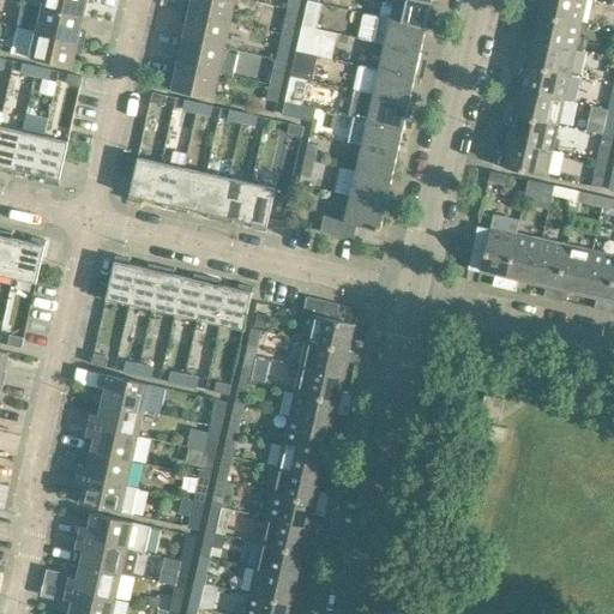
[(94,0),(43,0),(42,6),(84,16),(86,1),(94,4),(94,0)]
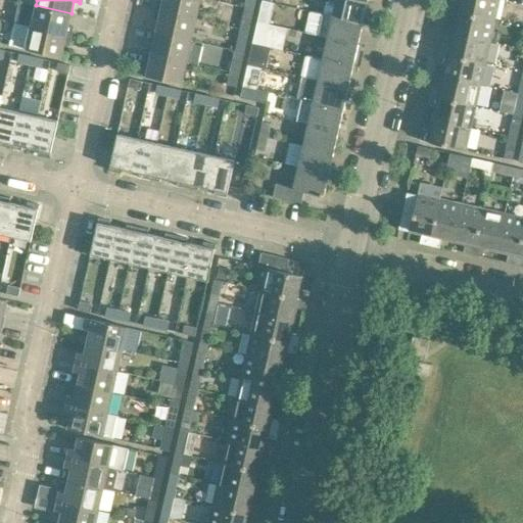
[(199,0),(162,0),(162,1),(156,0),(155,9),(196,18),(199,0)]
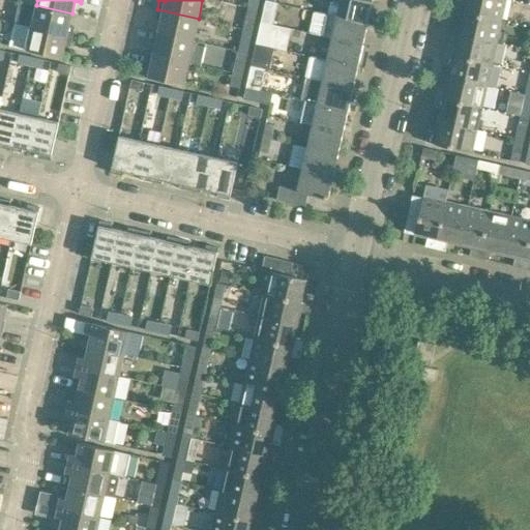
[(265,0),(261,22),(272,25),(277,3),(273,2),(265,0)]
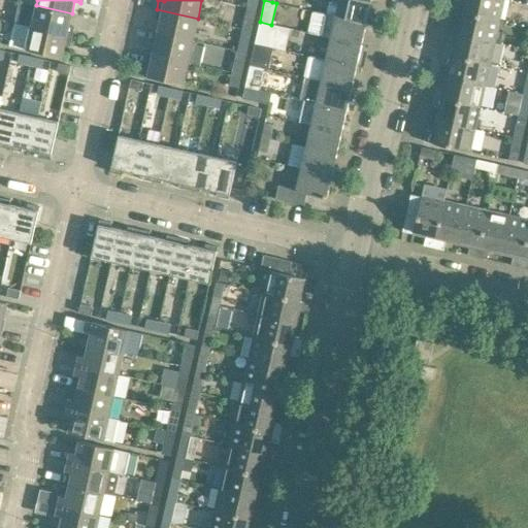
[(366,23),(371,1),(364,0),(331,0),(331,3),(329,2),(326,14),(366,23)]
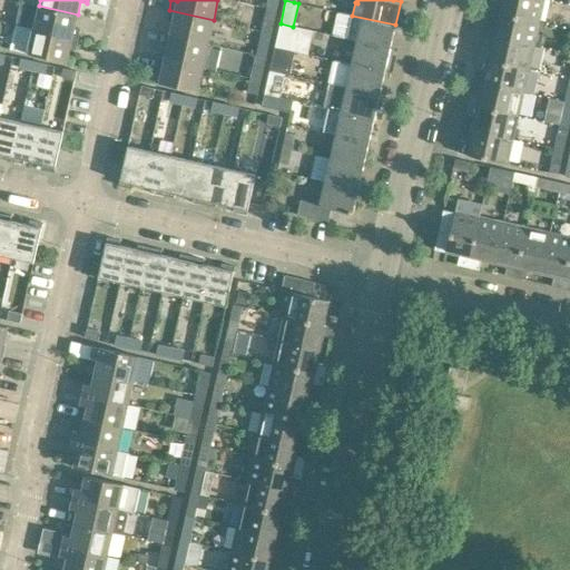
[(539,22),(543,0),(500,0),(501,2),(491,0),(490,0),(489,11),(539,22)]
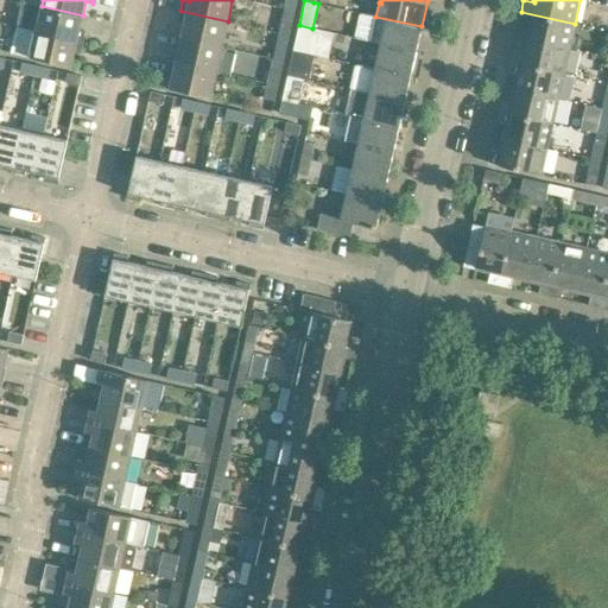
[(17,27),(83,42),(86,31),(80,30),(83,16),(42,6),(23,2),(17,27)]
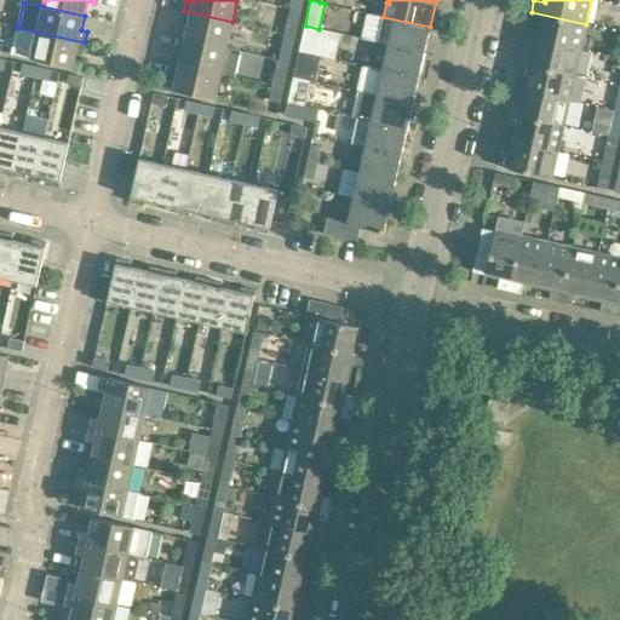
[(188,24),(185,39),(227,49),(233,22),(184,11),(182,23),(188,24)]
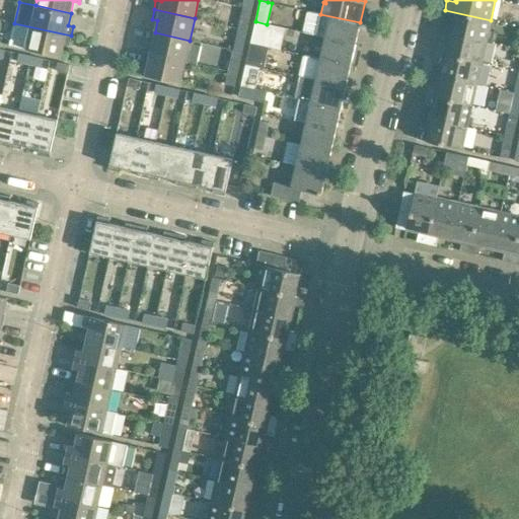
[(451,21),(449,33),(487,42),(491,20),(445,10),(443,19),(451,21)]
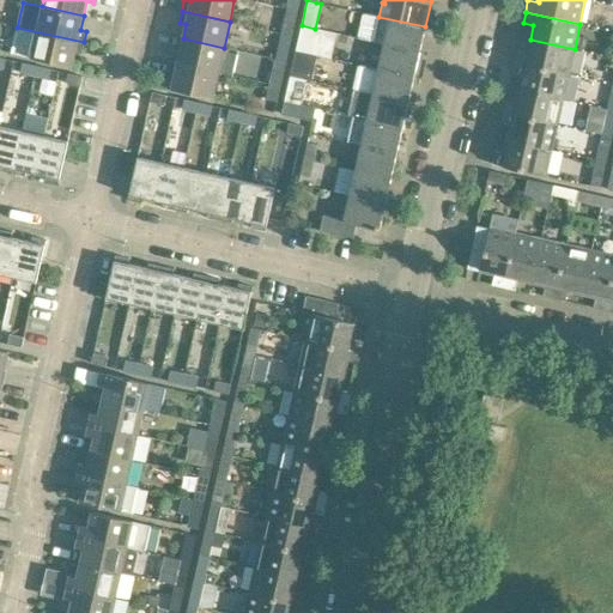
[(359,38),(384,44),(419,53),(425,26),(378,17),(364,13),(359,38)]
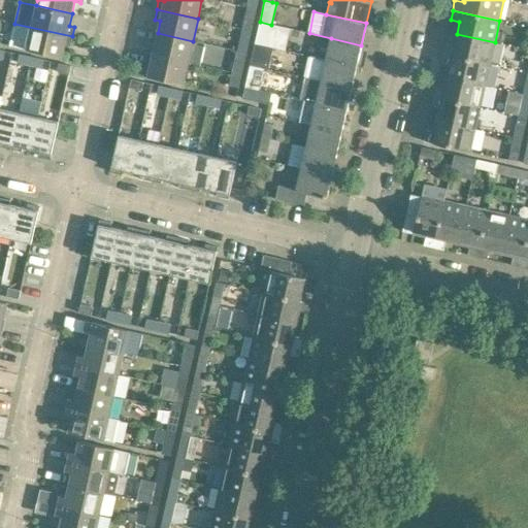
[(245,18),(242,29),(251,31),(254,20),(245,18)]
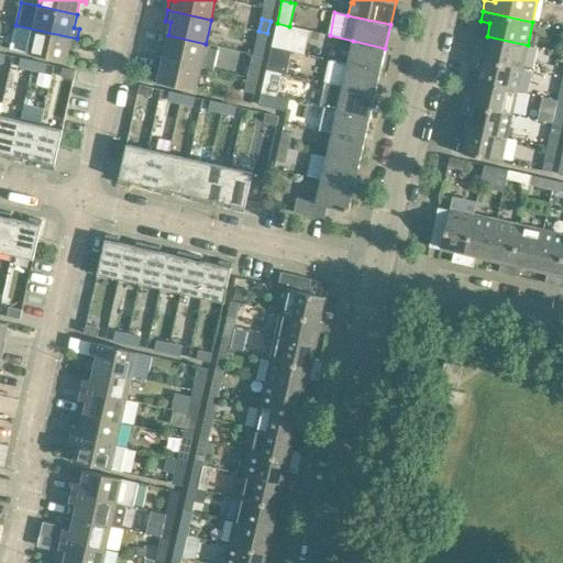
[(277,23),(272,46),(285,50),(289,26),(277,23)]
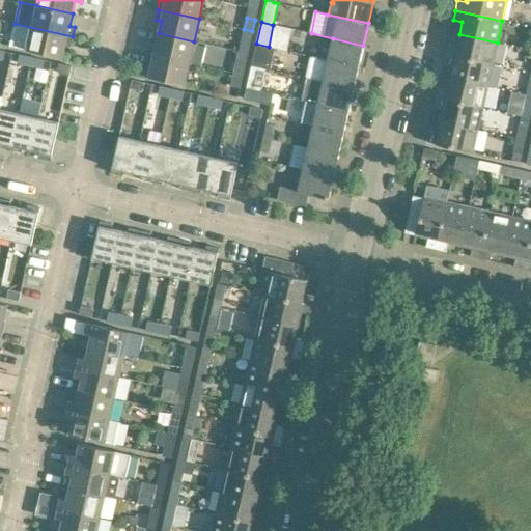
[(15,24),(9,46),(62,58),(65,46),(71,47),(73,36),(15,24)]
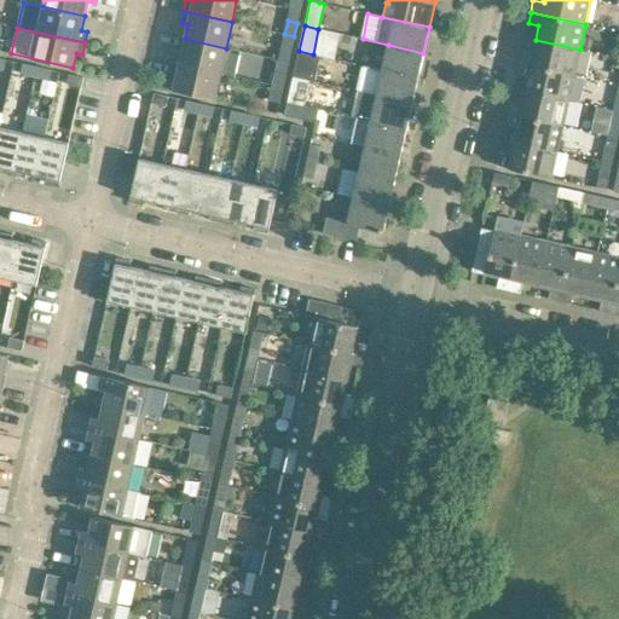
[(284,34),(282,48),(291,51),(294,36),(284,34)]
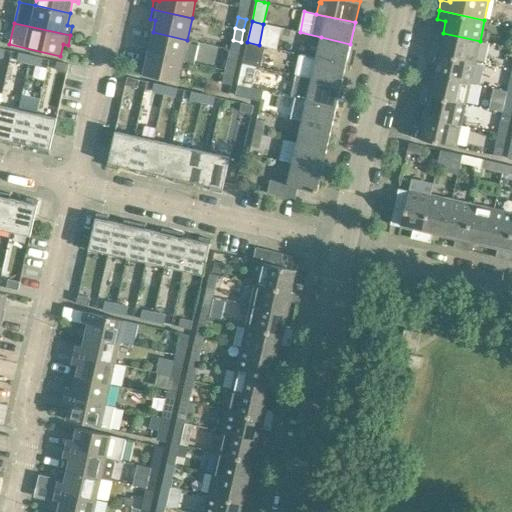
[(142,52),(182,61),(194,63),(199,42),(187,40),(153,32),(150,43),(144,42),(142,52)]
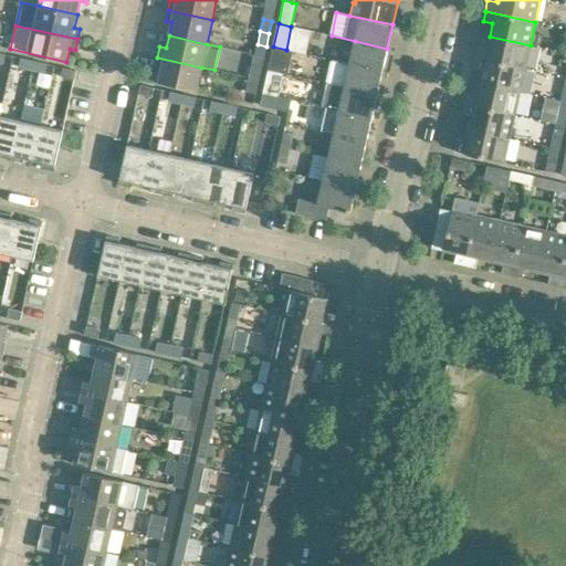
[(525,69),(531,45),(490,37),(486,49),(478,46),(474,58),(525,69)]
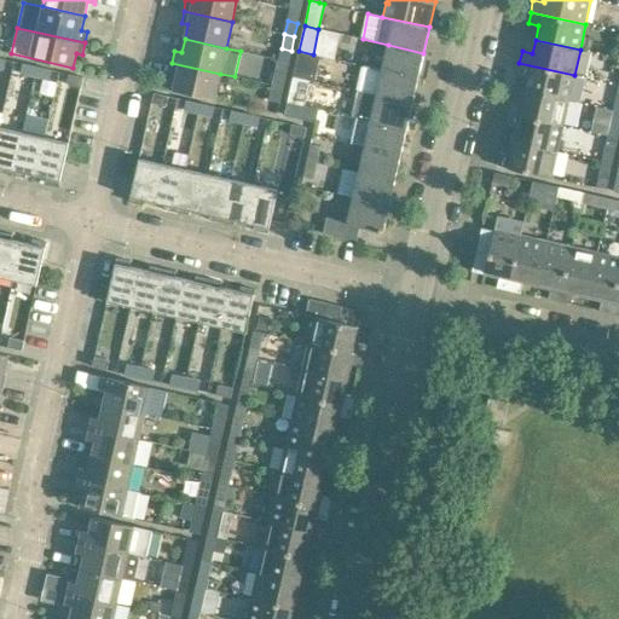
[(388,45),(382,70),(418,79),(423,53),(388,45)]
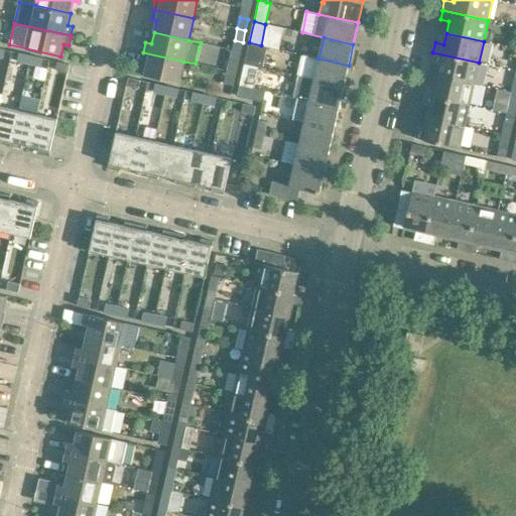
[(261,68),(266,46),(249,42),(244,65),(259,68),(261,68)]
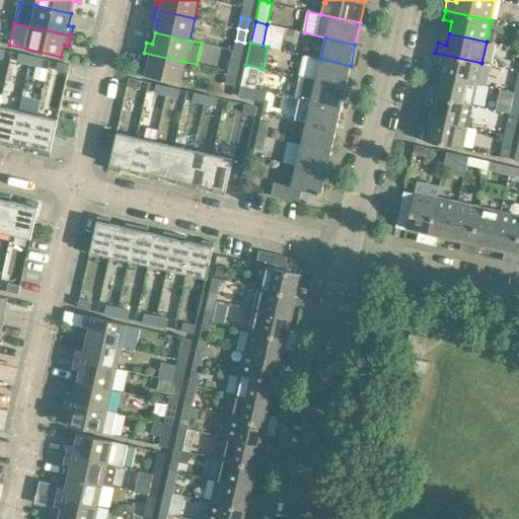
[(16,62),(28,65),(30,56),(18,53),(16,62)]
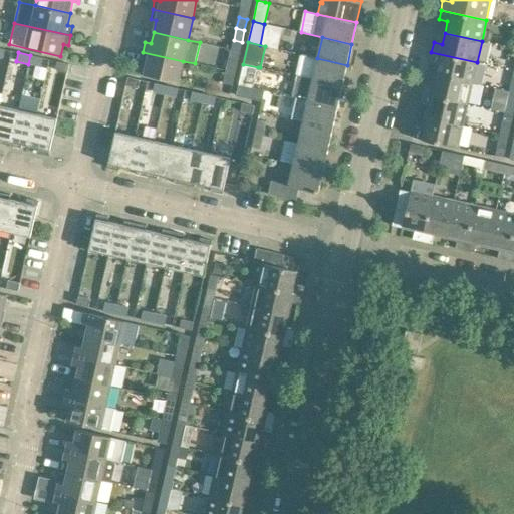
[(178,82),(183,61),(143,52),(141,61),(147,62),(144,74),(178,82)]
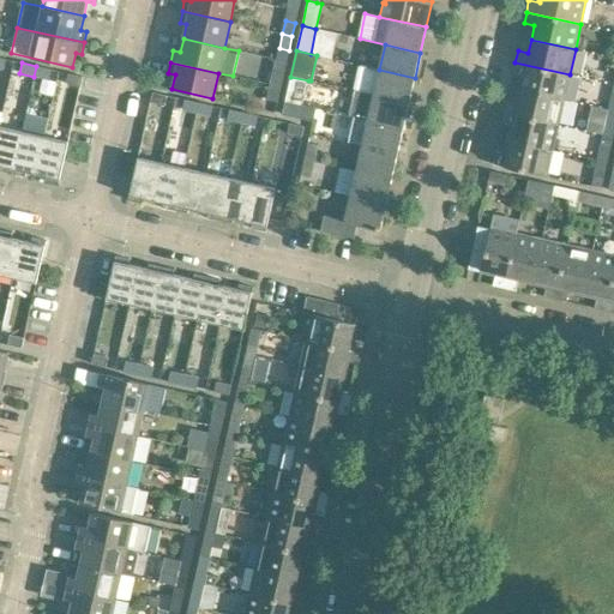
[(523,76),(519,90),(564,100),(570,74),(515,62),(512,73),(523,76)]
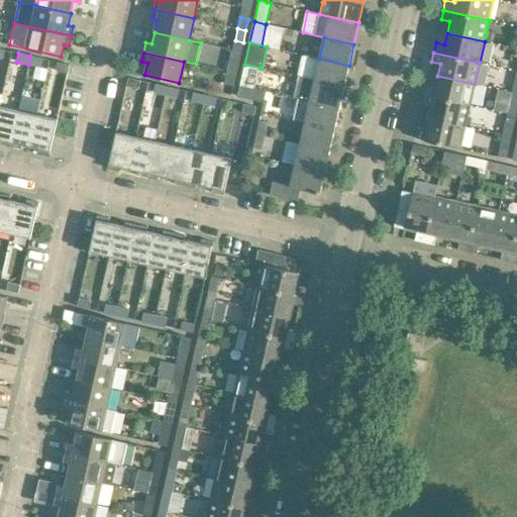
[(303,55),(298,76),(314,80),(344,87),(349,66),(319,59),(303,55)]
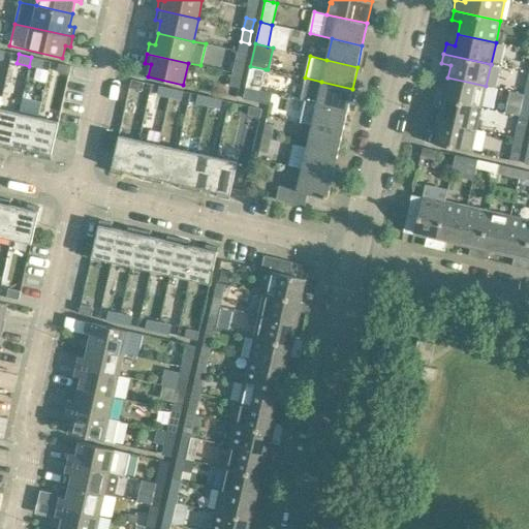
[(44,60),(31,57),(29,66),(42,68),(44,60)]
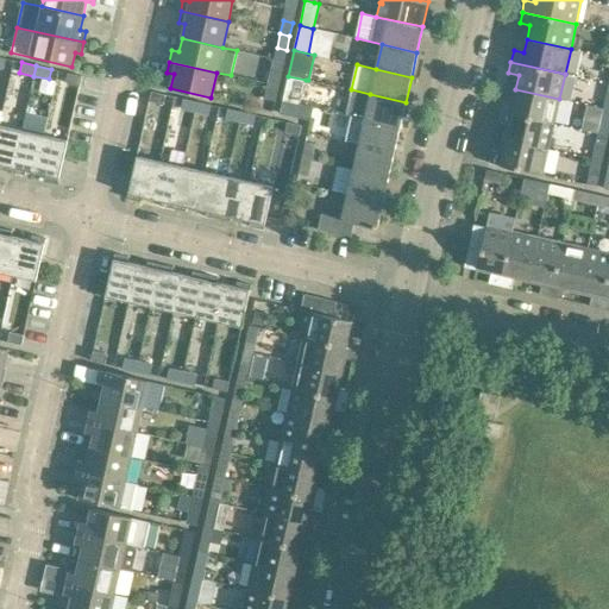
[(271,70),(269,85),(278,86),(281,73),(271,70)]
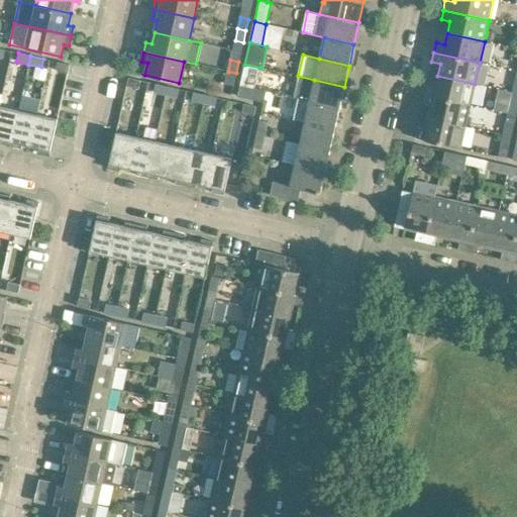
[(56,71),(68,73),(70,66),(70,65),(57,62),(56,71)]
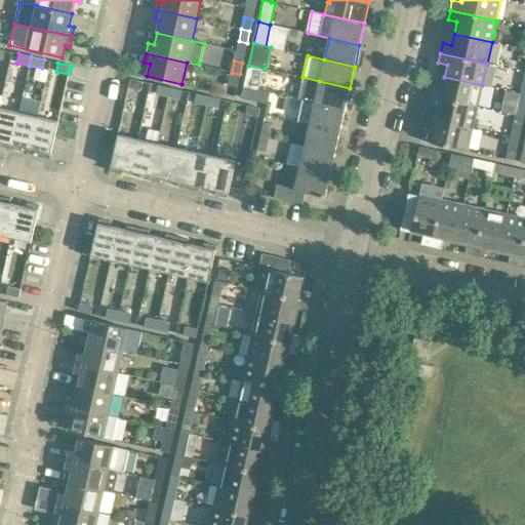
[(259,90),(264,69),(248,66),(244,86),(259,90)]
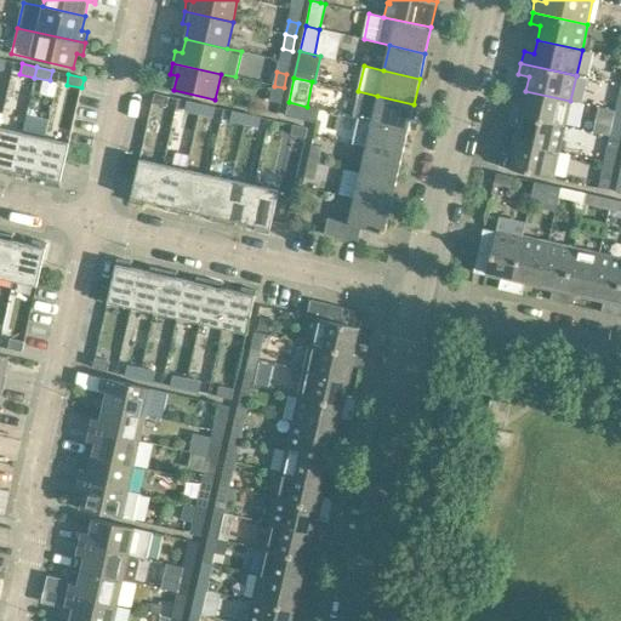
[(280,104),(284,87),(274,86),(271,102),(280,104)]
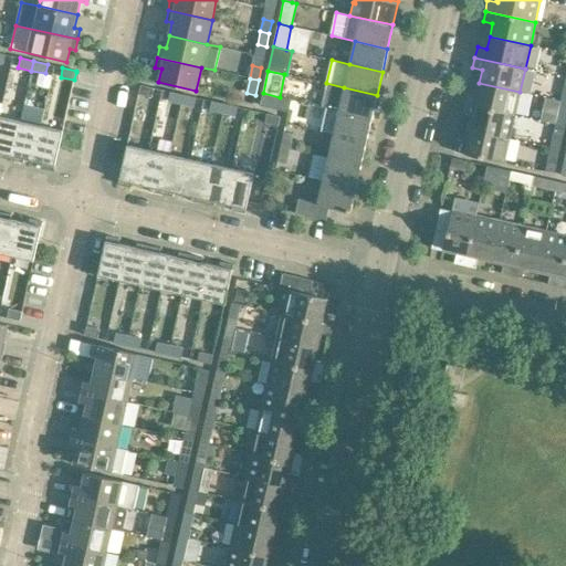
[(371,118),(377,95),(344,87),(326,83),(321,106),(338,111),(371,118)]
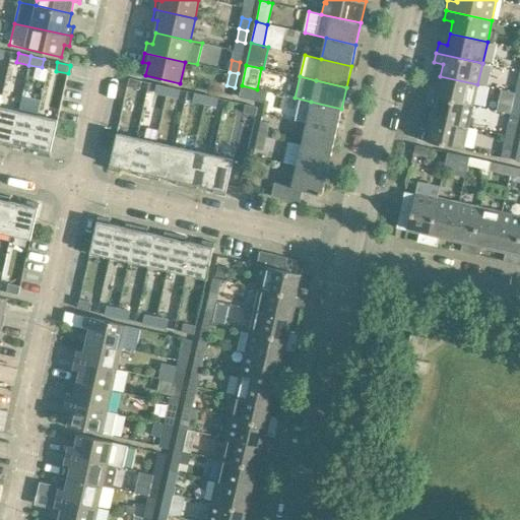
[(429,85),(427,95),(472,106),(477,84),(440,76),(438,87),(429,85)]
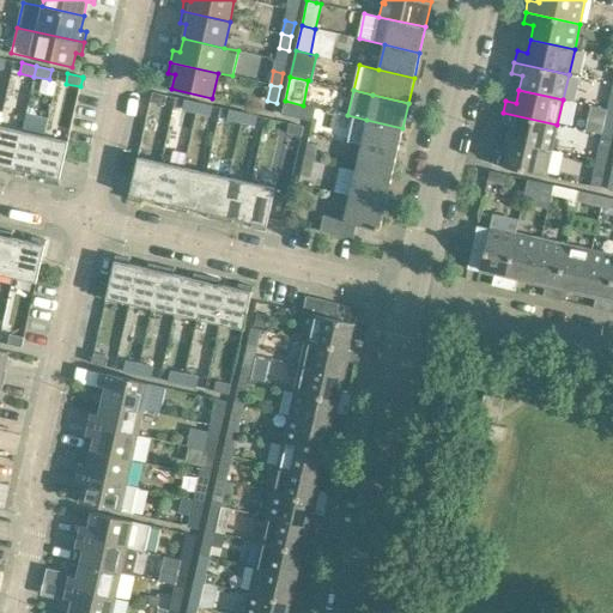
[(164,105),(167,96),(152,92),(150,102),(164,105)]
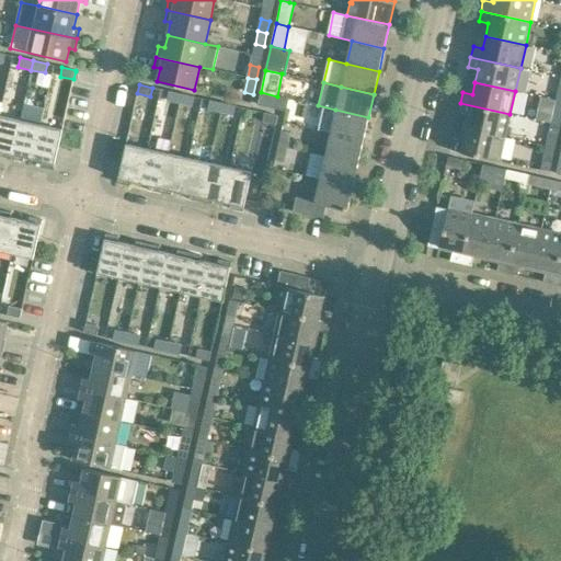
[(167,101),(180,103),(182,94),(169,91),(167,101)]
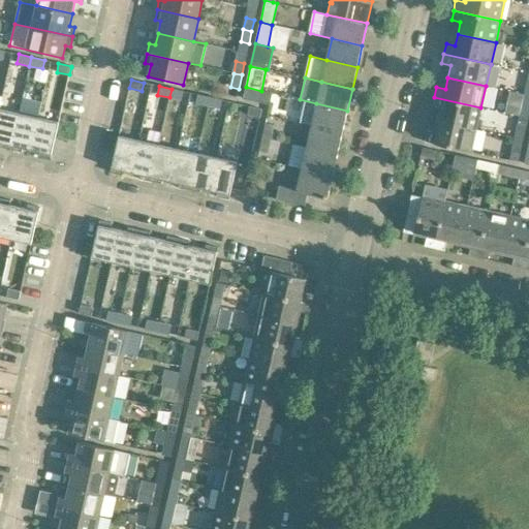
[(246,87),(243,98),(261,102),(263,91),(261,91),(246,87)]
